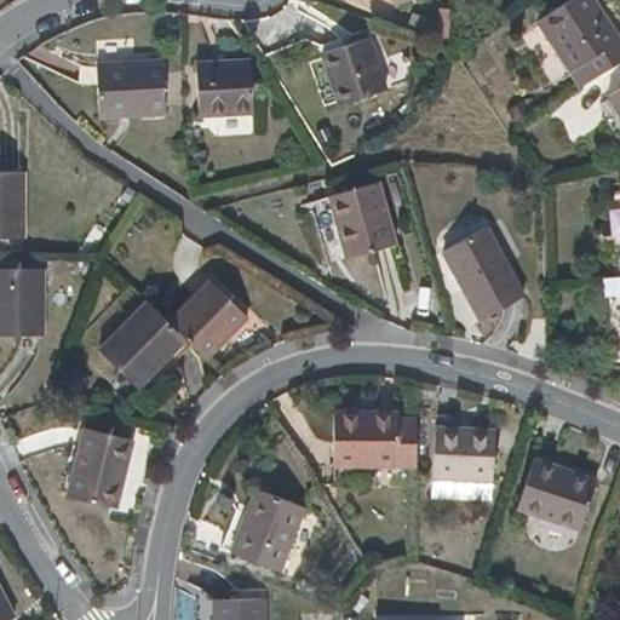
[(596,79),(619,62),(619,39),(593,0),(573,0),(539,21),(549,39),(534,49),(555,84),(587,64),(596,79)]
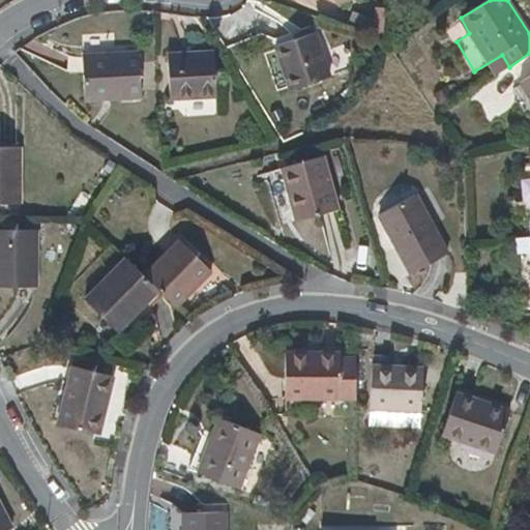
[(275,47),(290,91),(332,78),(318,33),(275,47)]
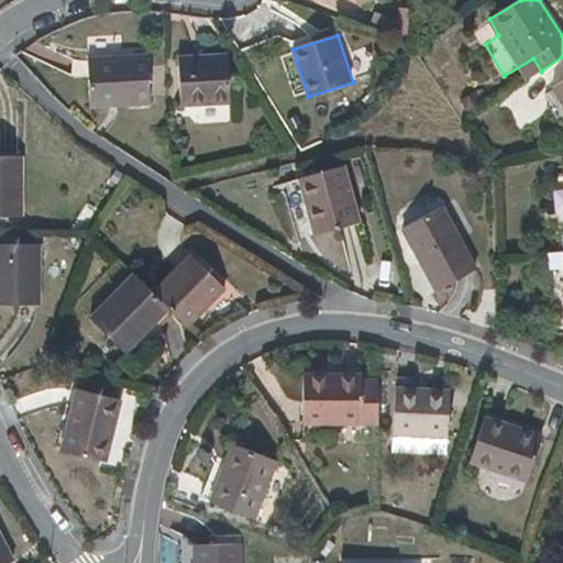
[(231,105),(228,54),(178,56),(180,107),(231,105)]
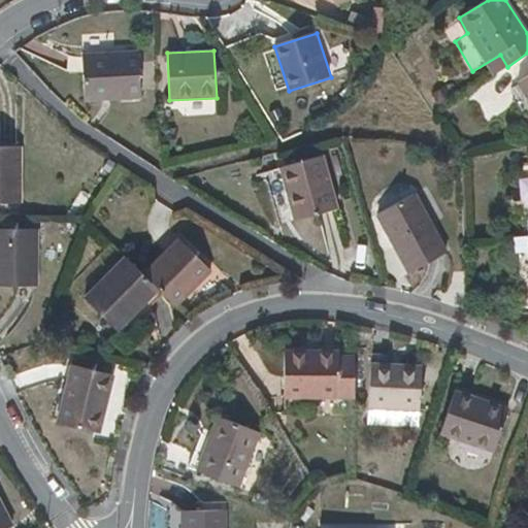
[(141,96),(139,55),(84,57),(85,98),(141,96)]
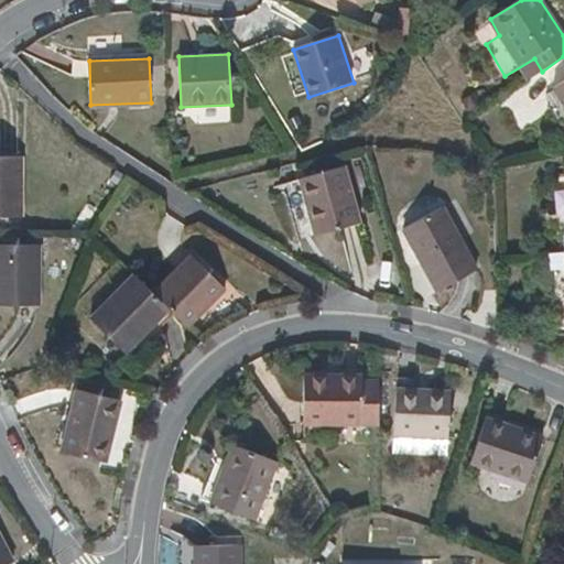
[(563,104),(563,83),(554,89),(563,104)]
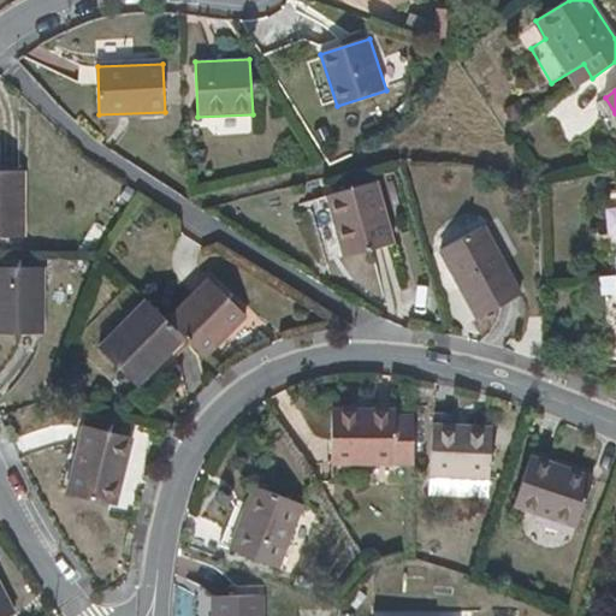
[(0,171),(0,236),(24,237),(25,172),(0,171)]
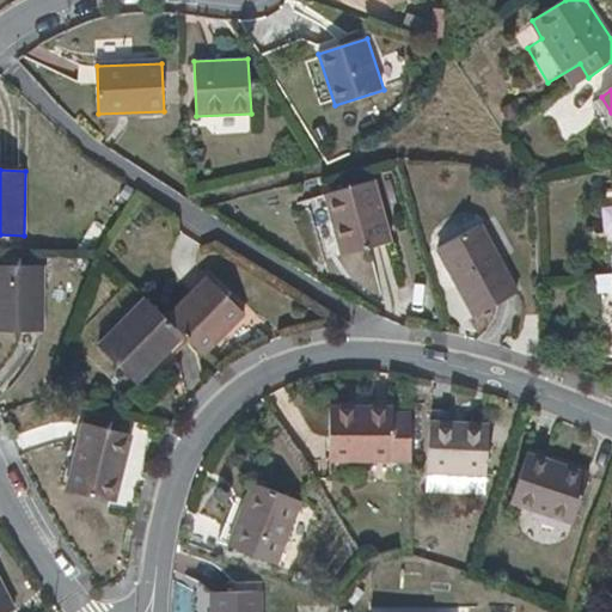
[(343,255),(393,242),(377,181),(326,194),(343,255)]
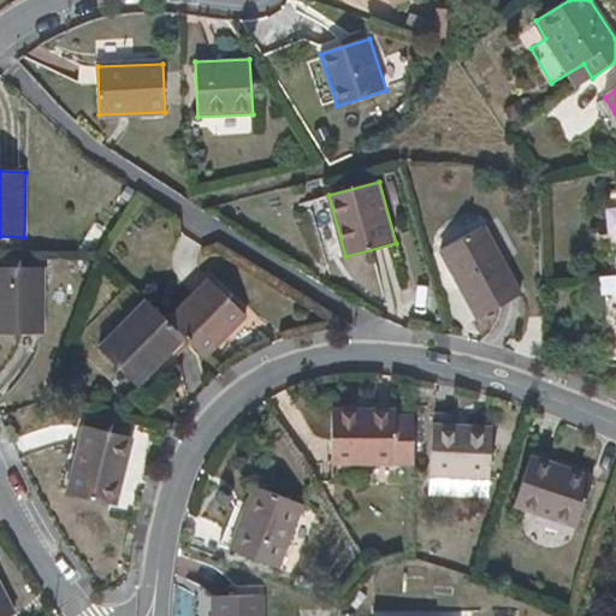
[(522,295),(485,226),(440,252),(478,319),(522,295)]
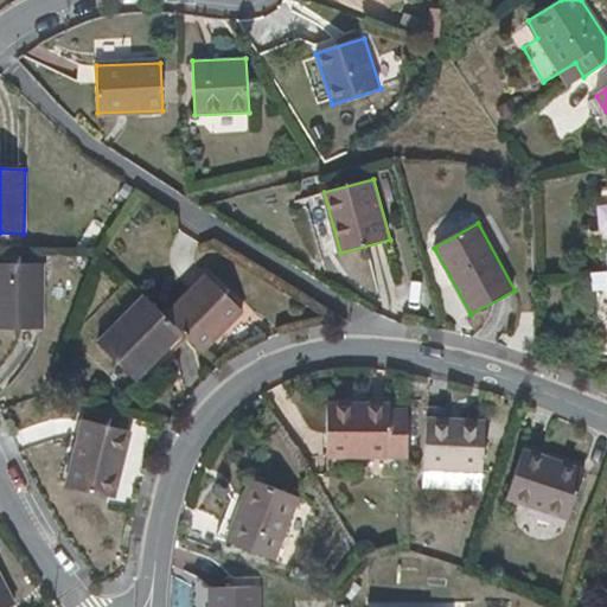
[(44,263),(0,263),(0,327),(44,327),(44,263)]
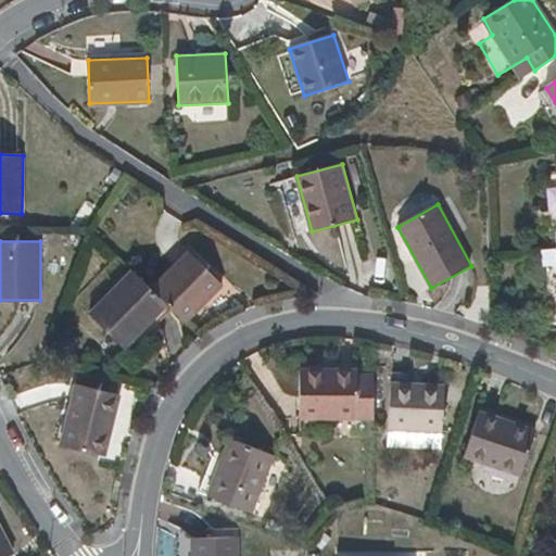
[(555,247),(542,248),(543,265),(555,264),(555,247)]
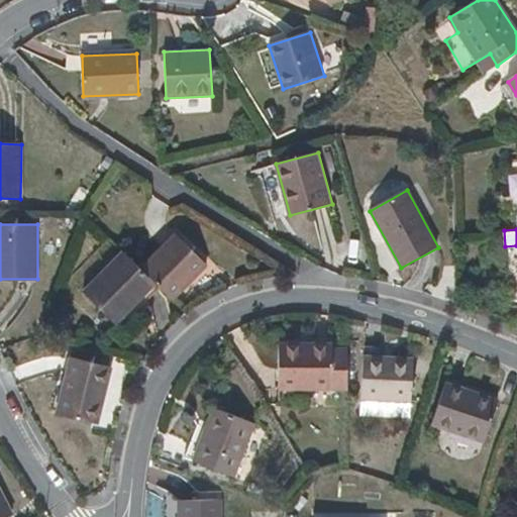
[(157,283),(173,300),(207,265),(176,233),(141,269),(157,283)]
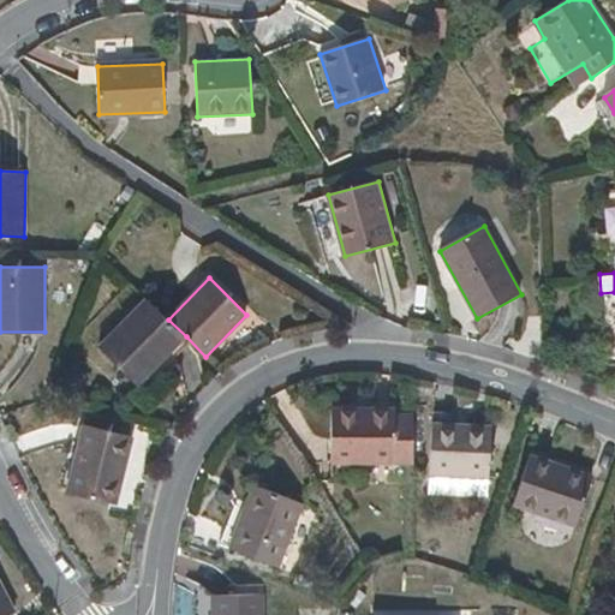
[(186,336),(168,320),(145,298),(99,346),(137,386),(186,336)]
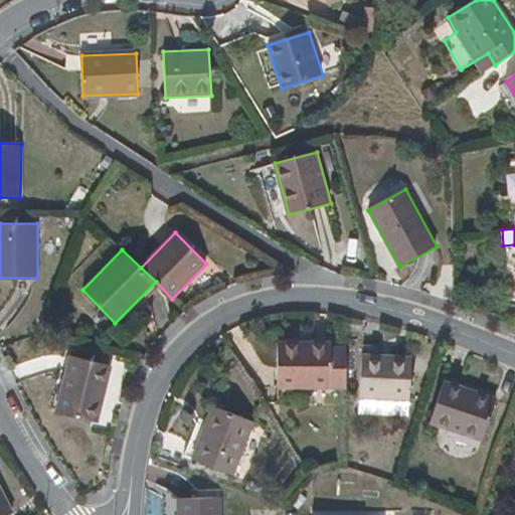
[(346,387),(346,349),(331,349),(331,344),(280,344),(280,386),(346,387)]
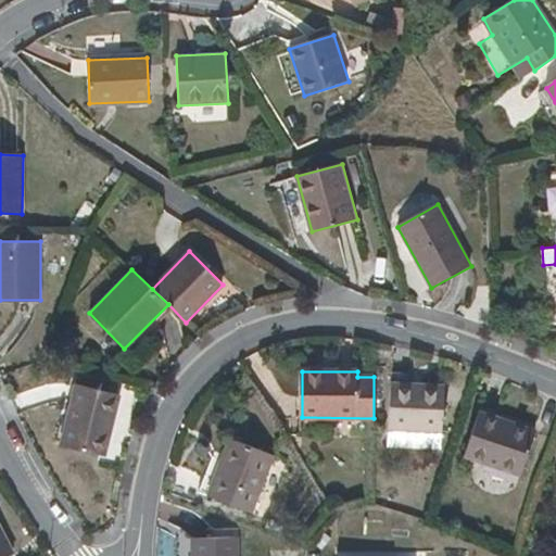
[(392,382),(389,445),(443,449),(445,386),(392,382)]
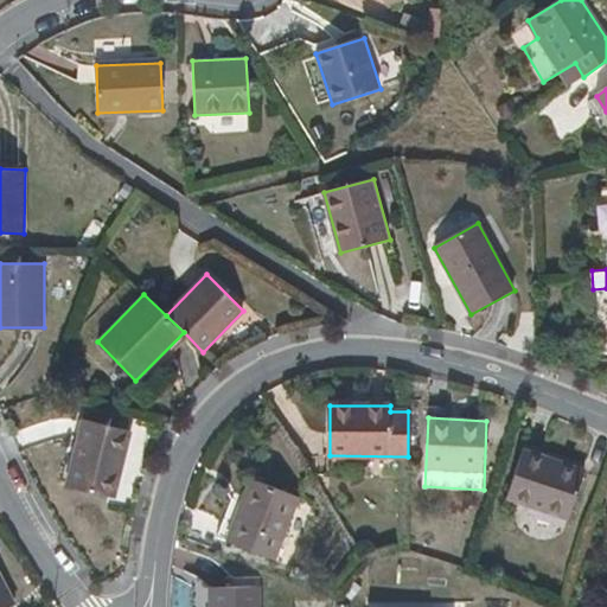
[(82,420),(66,485),(115,498),(133,433),(82,420)]
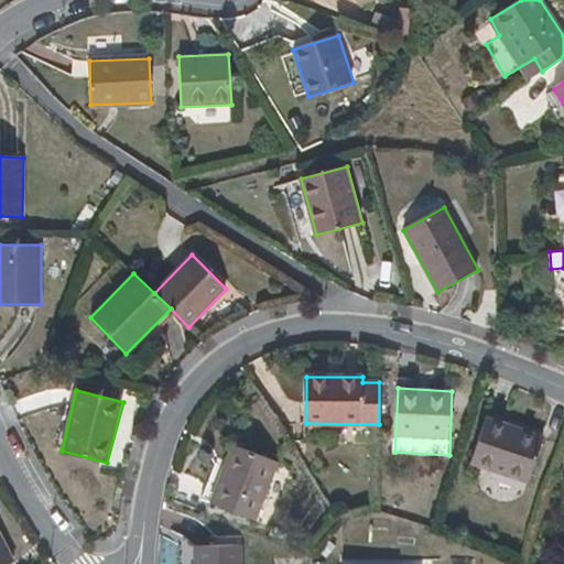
[(487,419),(472,464),(528,483),(543,436),(487,419)]
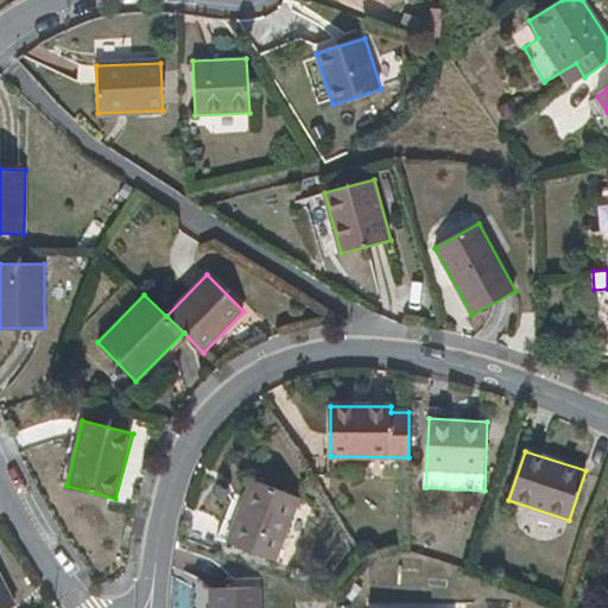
[(228,543),(274,561),(298,499),(252,481),(228,543)]
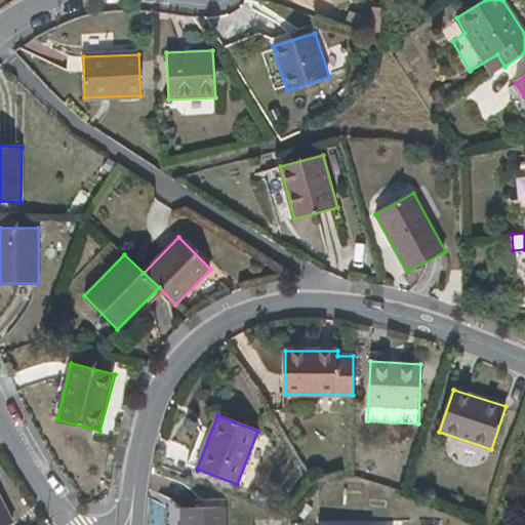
[(0,500),(0,524),(6,524),(10,523),(0,500)]
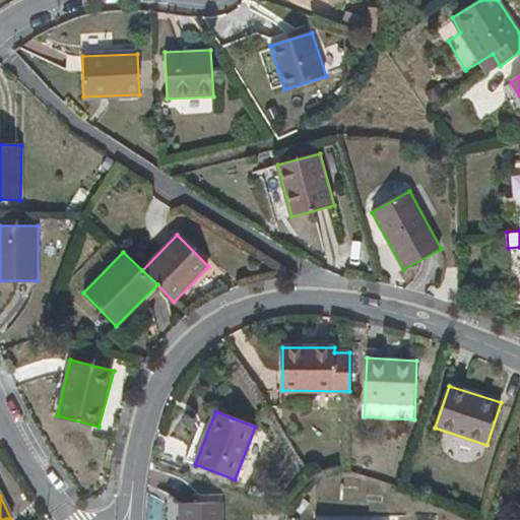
[(180,504),(179,519),(221,519),(221,503),(180,504)]
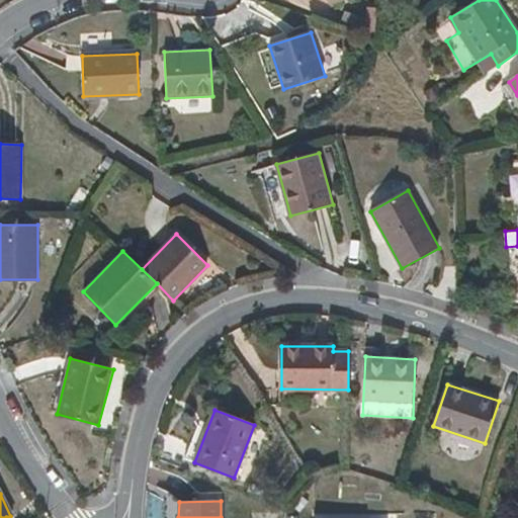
All buildings are outlined.
